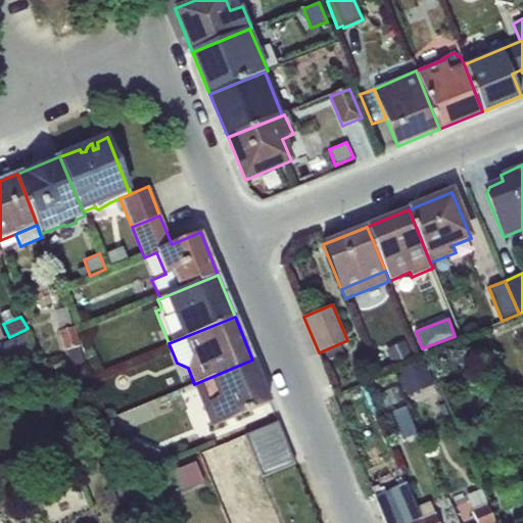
[(66,350),(72,367),(86,365),(80,346),(74,326),(58,331),(64,351),(66,350)]
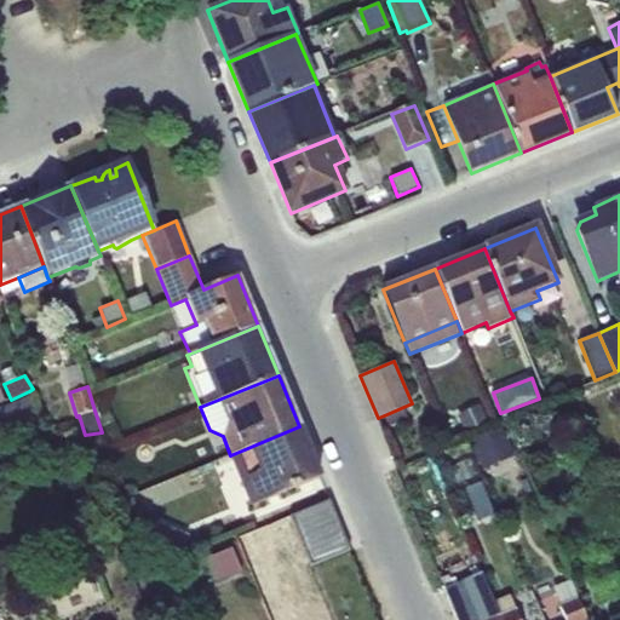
[(28,396),(0,407),(0,411),(6,424),(34,412),(28,396)]
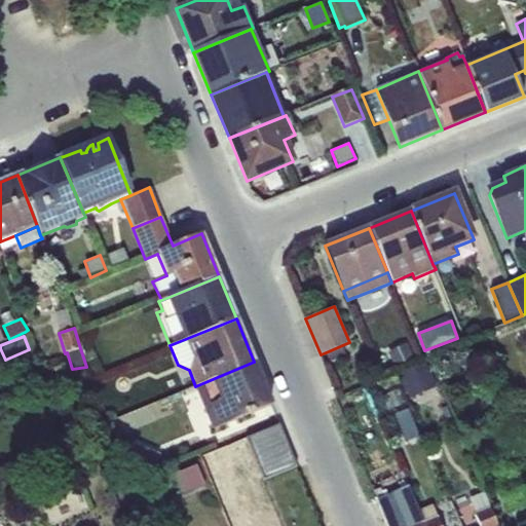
[(407,342),(388,351),(395,366),(413,357),(407,342)]
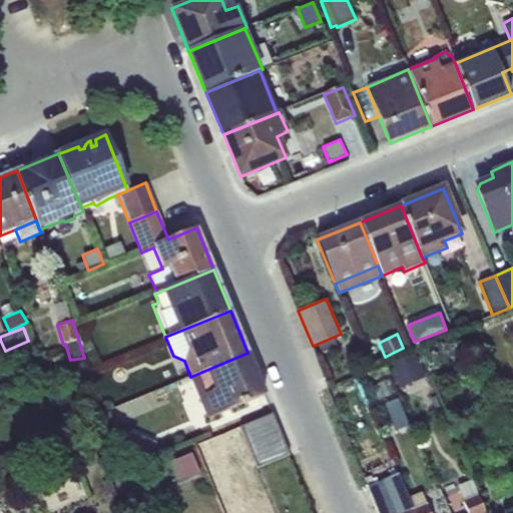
[(334,337),(318,344),(321,354),(338,347),(334,337)]
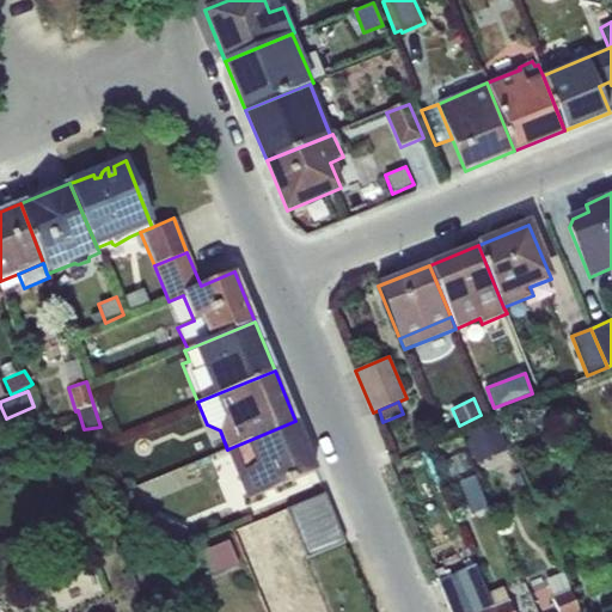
[(478,464),(509,450),(499,427),(497,428),(494,420),(464,433),(478,464)]
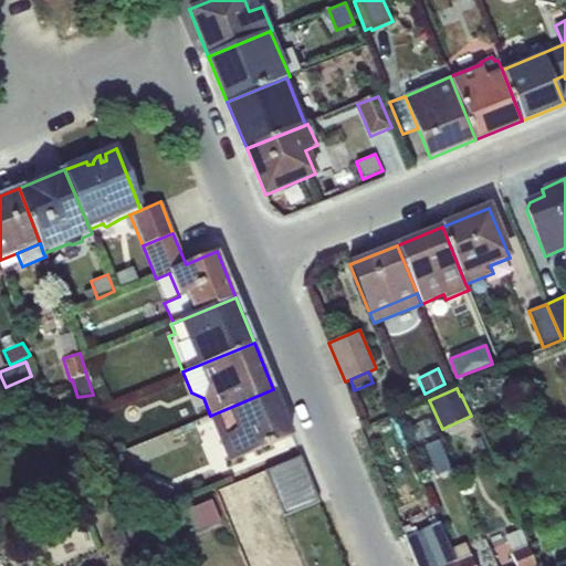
[(292,436),(273,389),(210,416),(229,461),(292,436)]
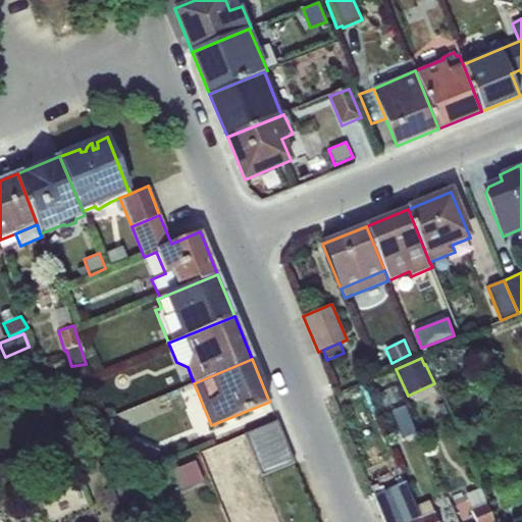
[(405,406),(393,410),(403,437),(415,432),(405,406)]
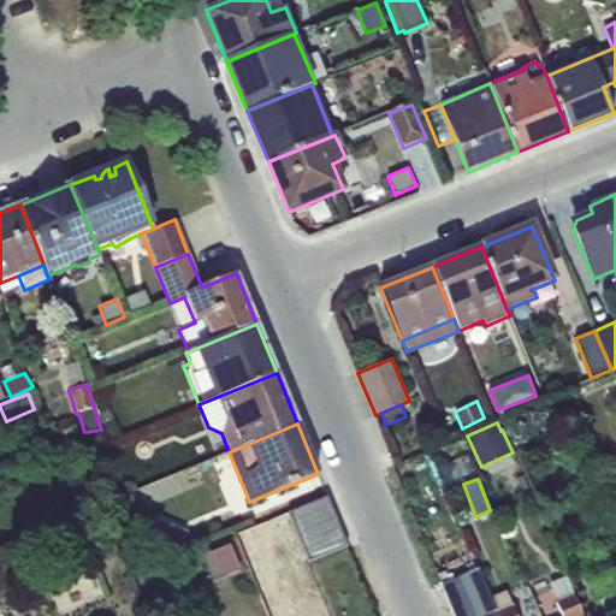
[(327,496),(286,513),(308,563),(348,546),(327,496)]
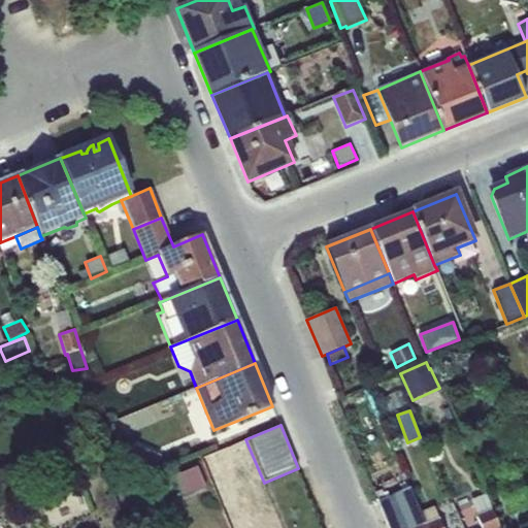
[(135,446),(128,462),(154,472),(161,455),(135,446)]
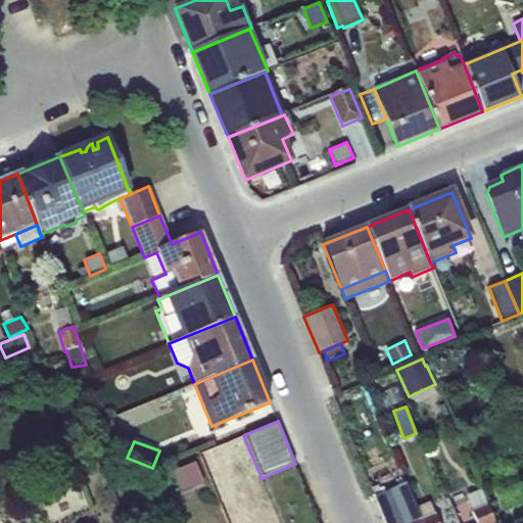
[(196,462),(173,471),(181,491),(204,482),(196,462)]
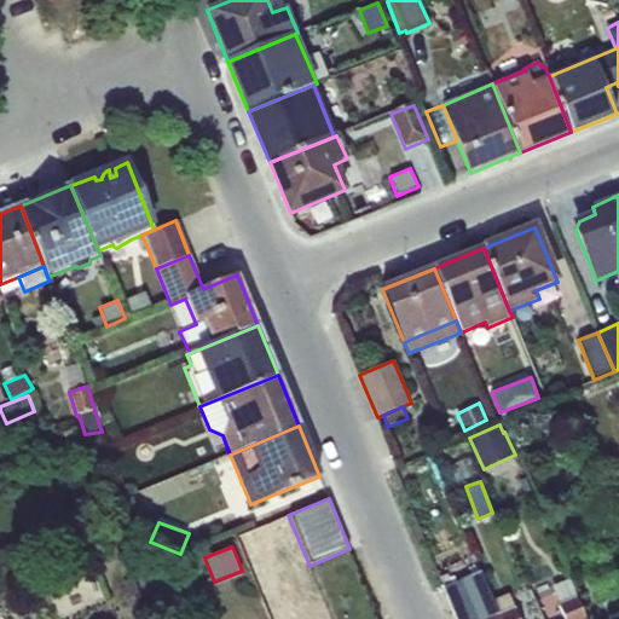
[(499,618),(492,601),(480,572),(444,588),(456,618),(499,618)]
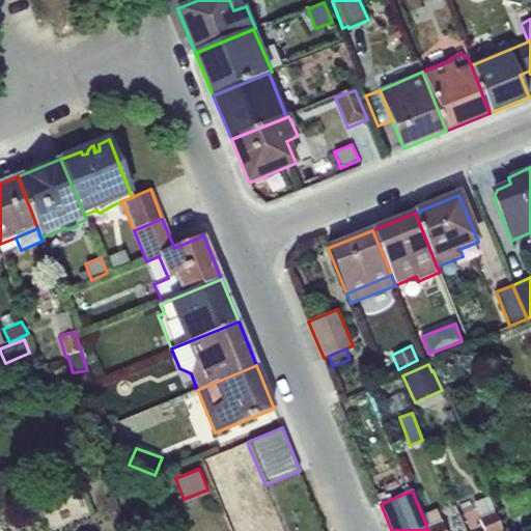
[(501,530),(486,497),(473,503),(479,518),(478,518),(483,530),(501,530)]
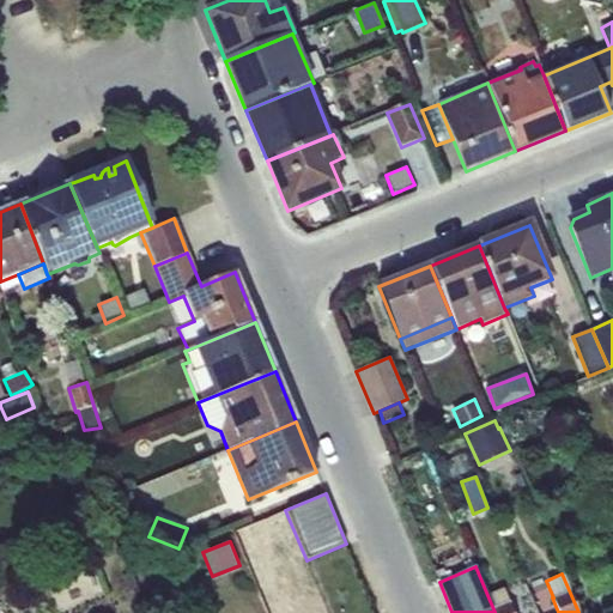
[(495,612),(514,612),(504,588),(487,595),(495,612)]
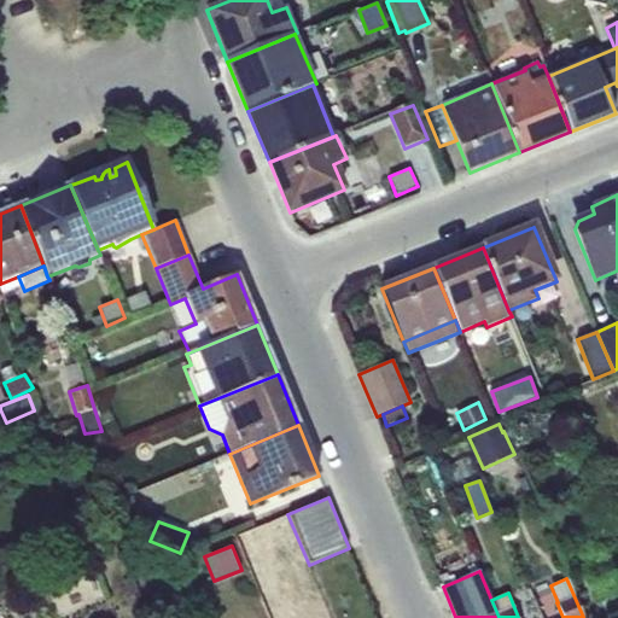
[(295,617),(290,605),(272,613),(273,617),(295,617)]
